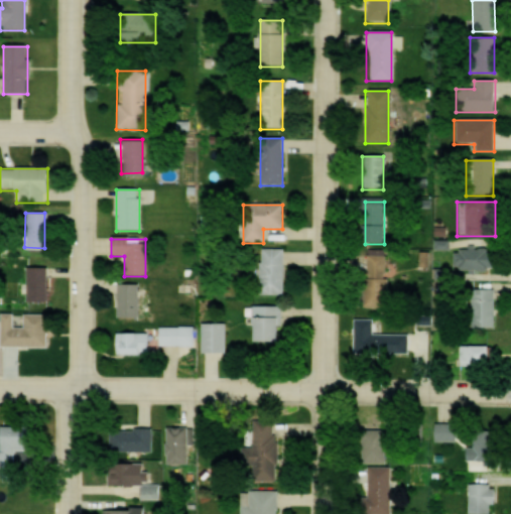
[(282,250),(258,250),(258,296),(282,296),(282,250)]
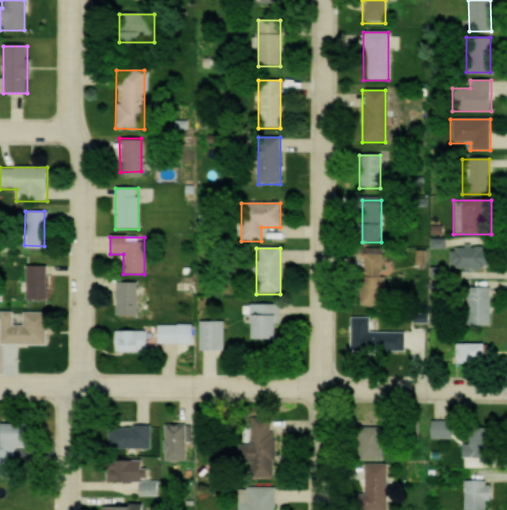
[(384,306),(384,248),(360,248),(360,306),(384,306)]
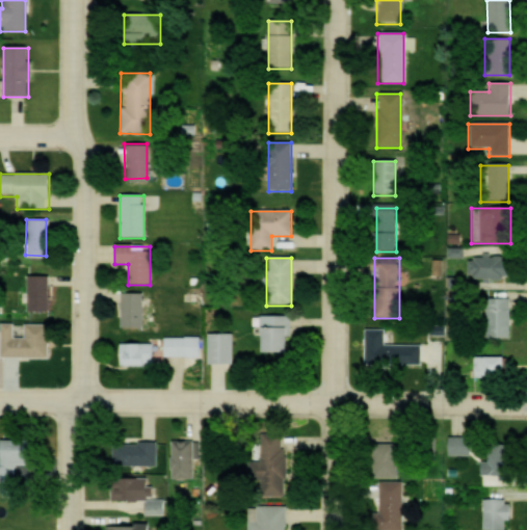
[(508,280),(508,258),(466,258),(466,280),(508,280)]
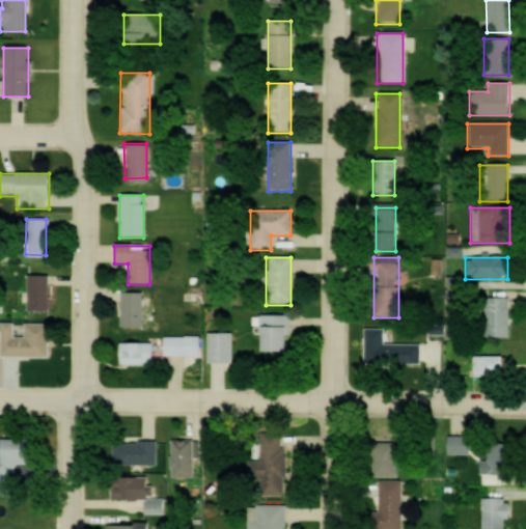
[(26,276),(26,312),(47,312),(47,276),(26,276)]
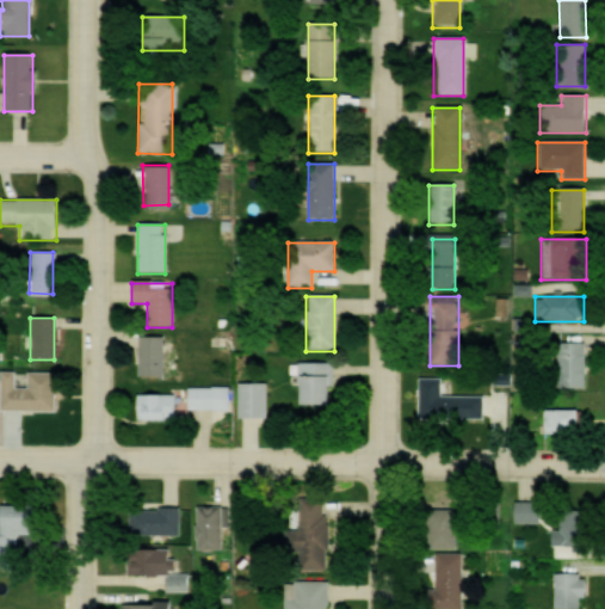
[(161,338),(137,338),(137,379),(161,379),(161,338)]
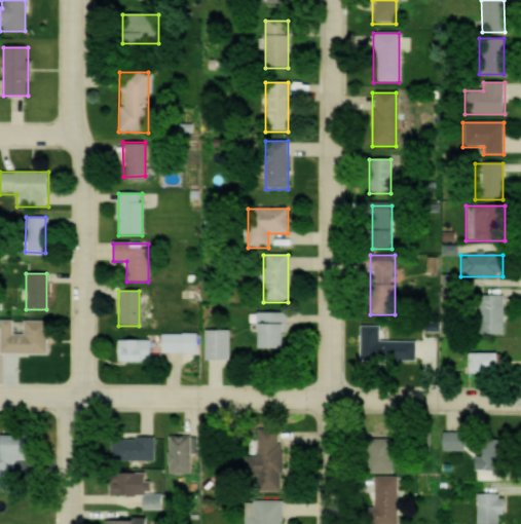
[(503,296),(476,296),(476,336),(503,336),(503,296)]
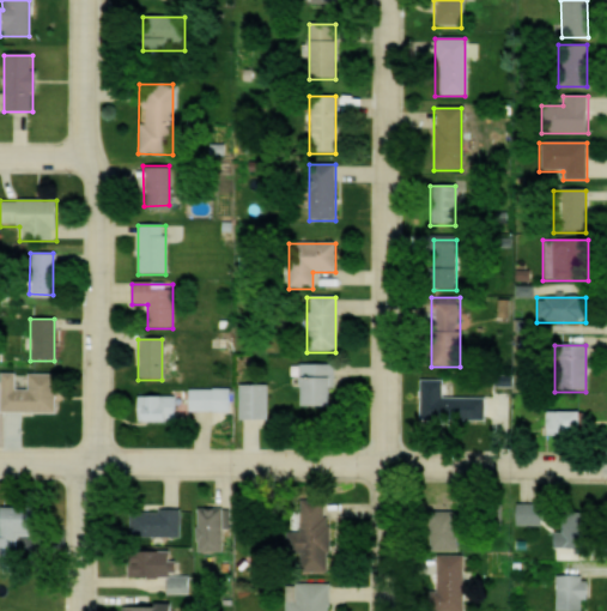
[(333,366),(299,366),(299,406),(333,406),(333,366)]
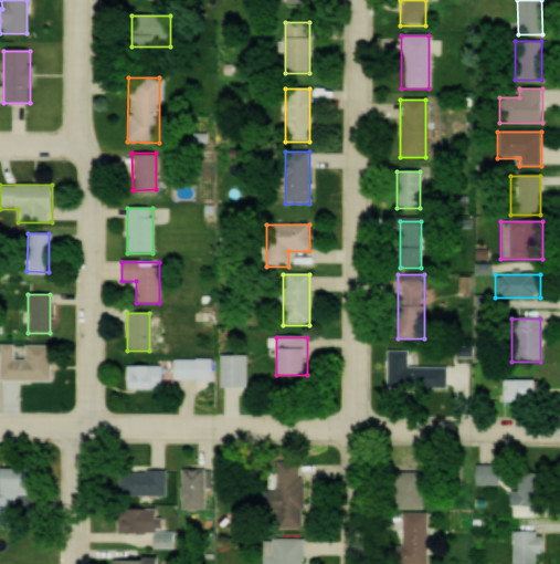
[(0,382),(49,383),(50,346),(23,345),(23,359),(14,359),(14,345),(0,345),(0,382)]
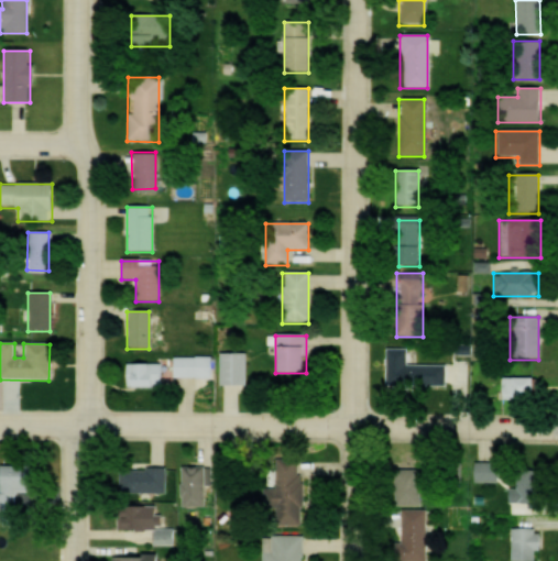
[(218,387),(217,353),(240,352),(240,387),(218,387)]
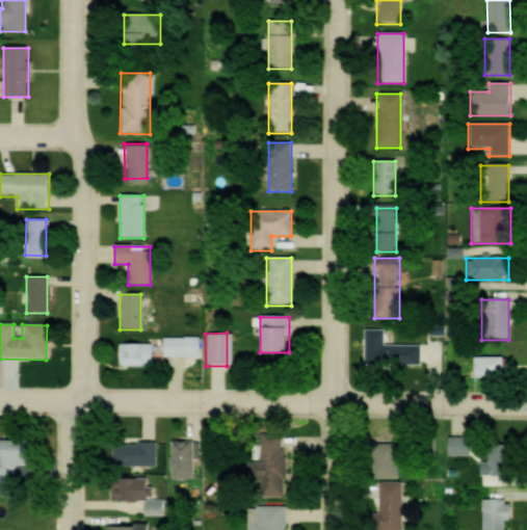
[(162,359),(199,359),(199,338),(162,338),(162,359)]
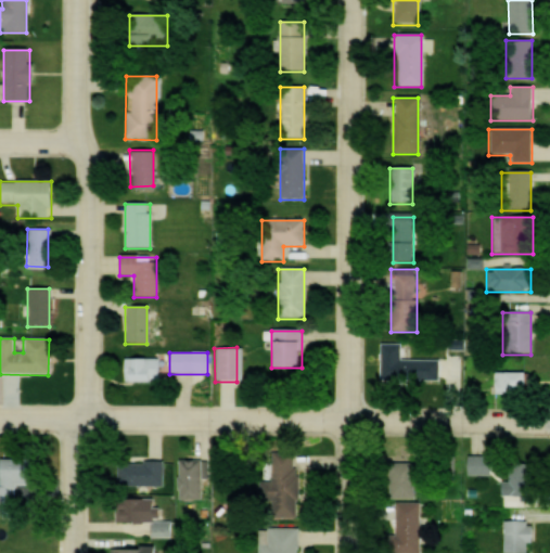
[(125,382),(157,382),(157,359),(125,359),(125,382)]
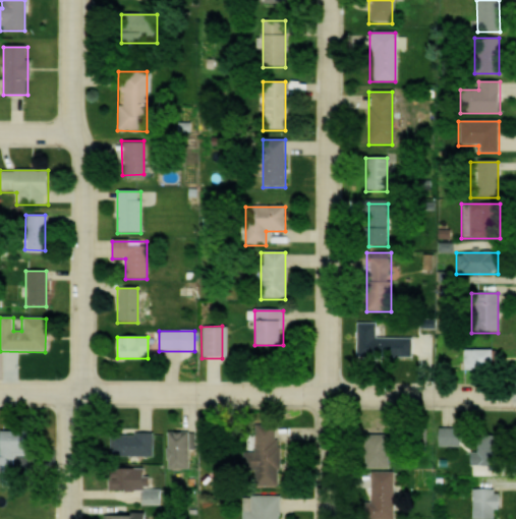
[(410,359),(410,339),(365,339),(365,359),(410,359)]
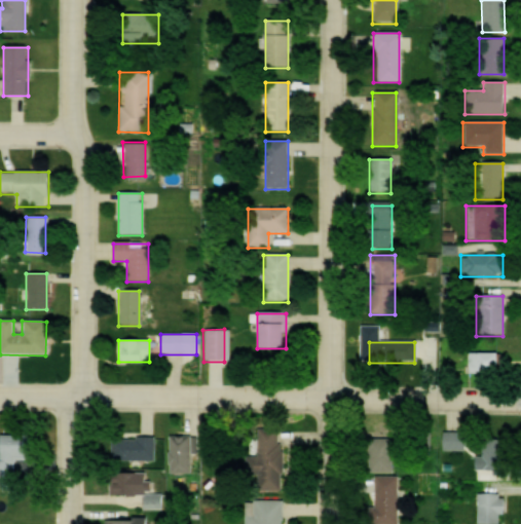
[(468,353),(468,375),(498,375),(498,353),(468,353)]
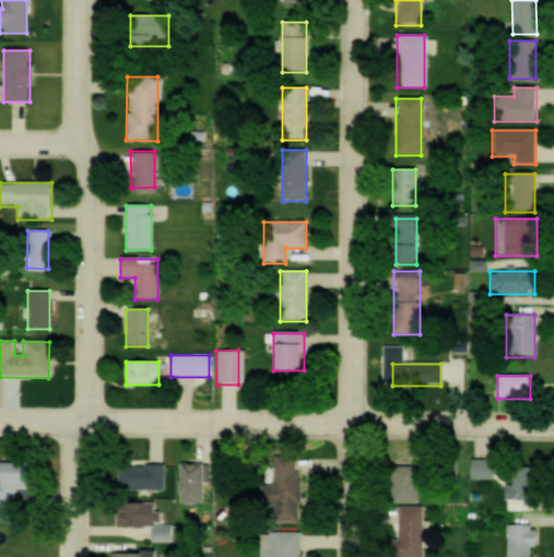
[(272,460),(272,522),(298,523),(298,460),(272,460)]
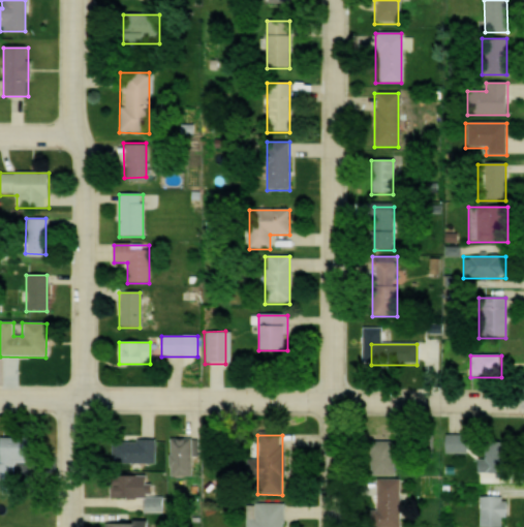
[(444,454),(467,454),(467,436),(444,436),(444,454)]
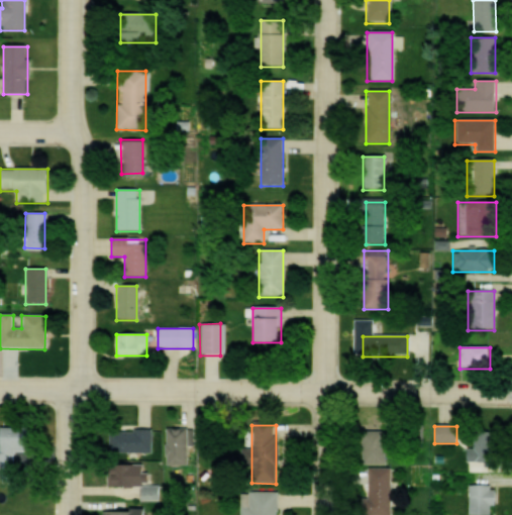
[(0,484),(12,485),(13,453),(26,453),(26,429),(0,428),(0,484)]
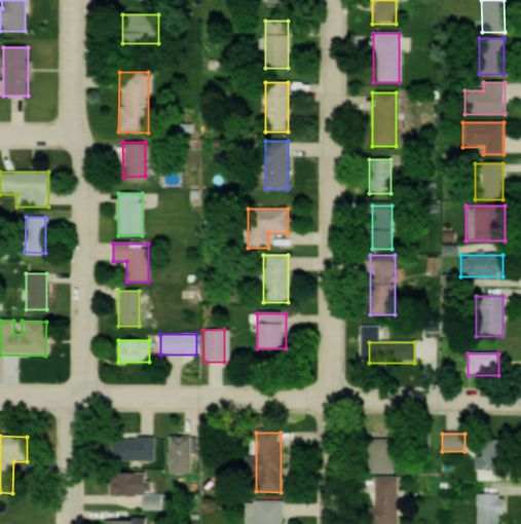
[(189,437),(169,437),(169,474),(189,474),(189,437)]
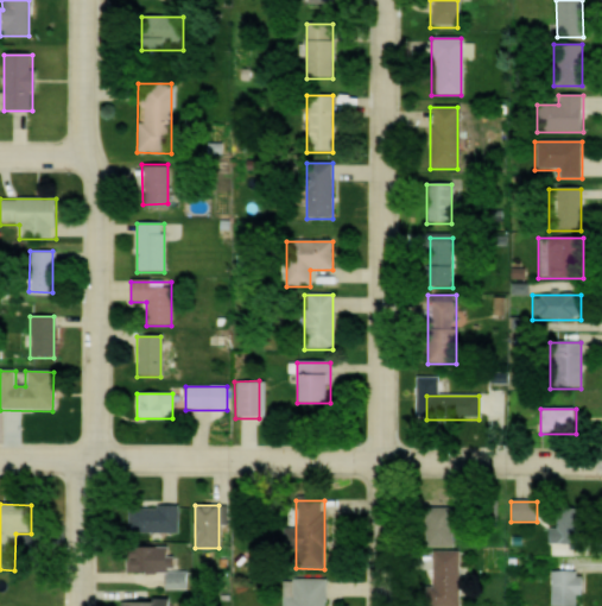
[(556,544),(581,544),(582,505),(557,505),(556,544)]
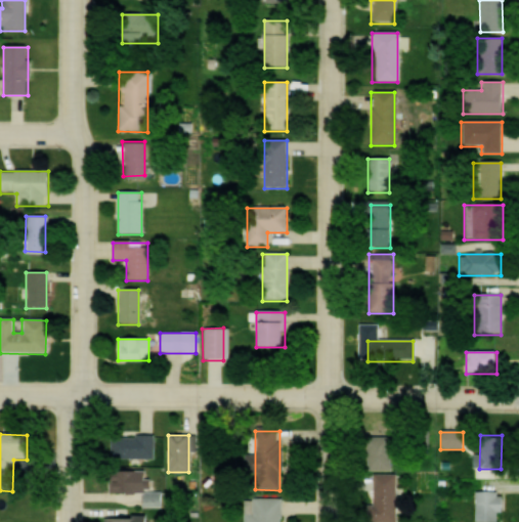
[(110,436),(110,460),(153,460),(153,436),(110,436)]
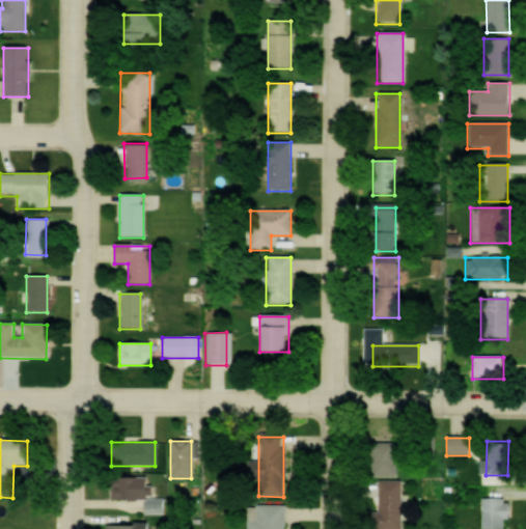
[(372,477),(395,477),(395,443),(372,443),(372,477)]
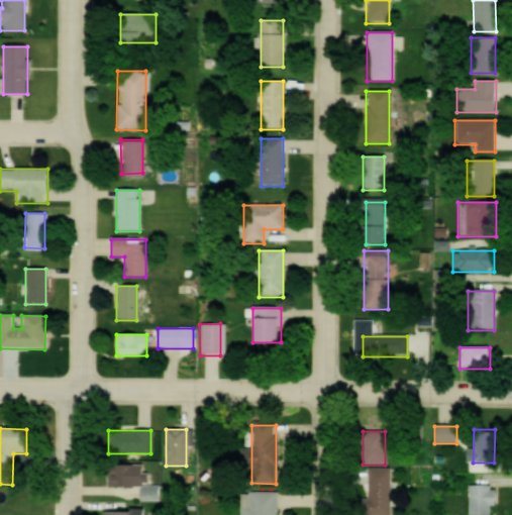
[(138,488),(138,501),(156,501),(156,487),(145,487),(145,466),(111,466),(111,488),(138,488)]
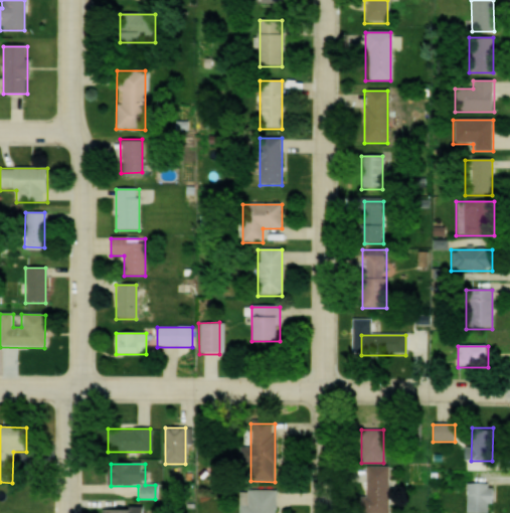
[(387,512),(388,468),(363,468),(362,512),(387,512)]
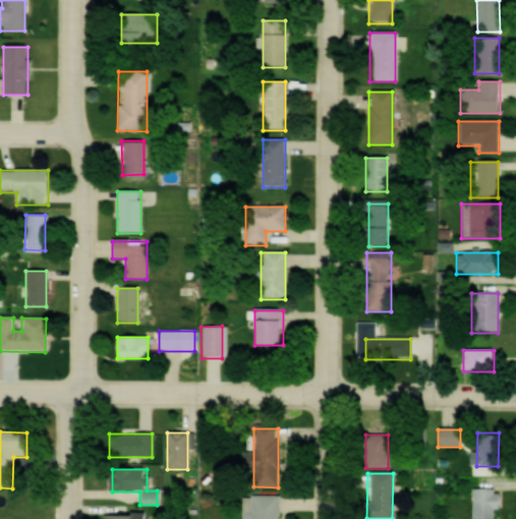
[(498,511),(498,489),(472,489),(472,518),(493,518),(494,511),(498,511)]
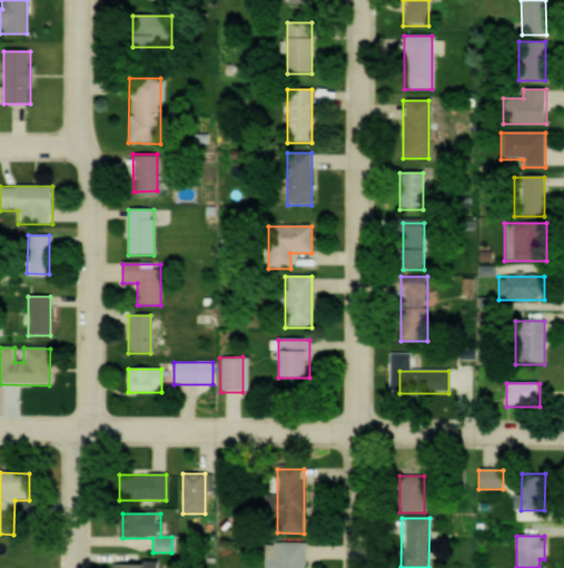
[(304,567),(305,544),(264,544),(264,567),(304,567)]
